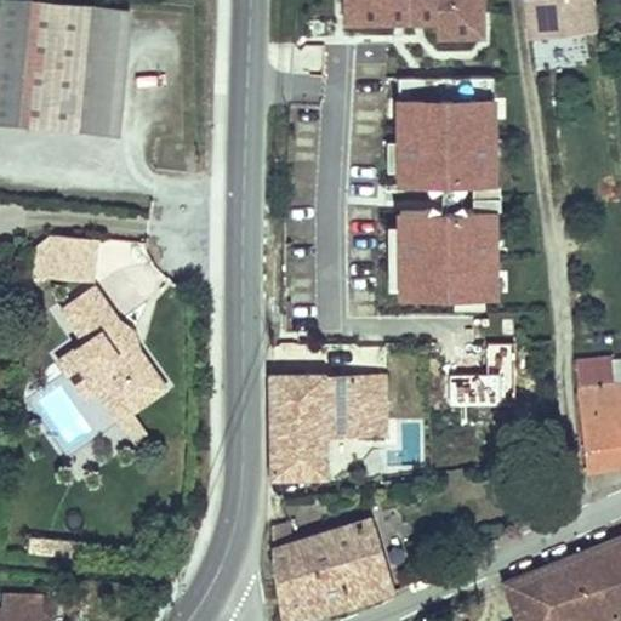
[(343,0),(345,28),(437,27),(437,43),(486,43),(486,0),(343,0)]
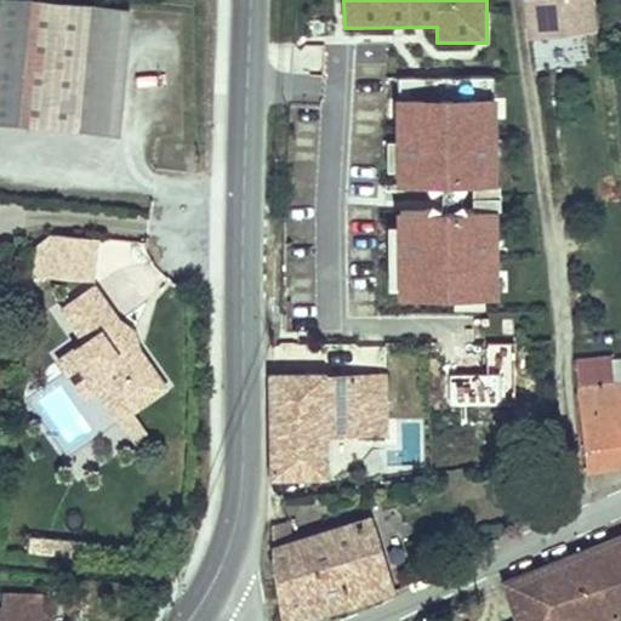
[(518,0),(522,34),(587,27),(585,0),(518,0)]
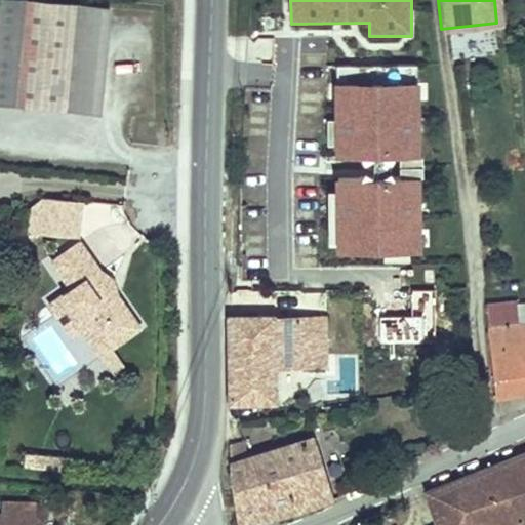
[(0,103),(91,111),(102,14),(0,4),(0,103)]
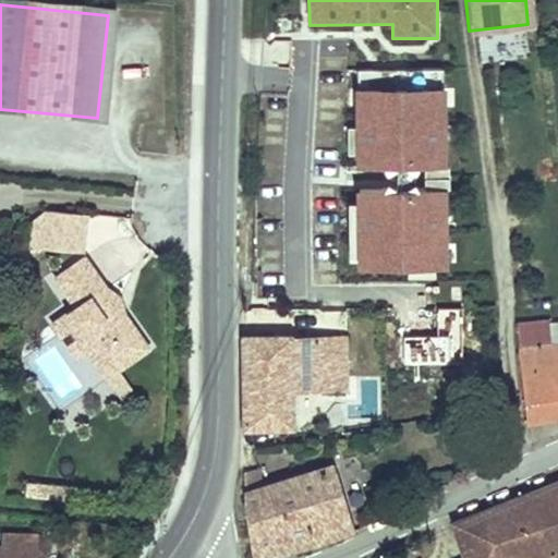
[(448,92),(356,91),(355,169),(425,169),(447,170),(448,92)]
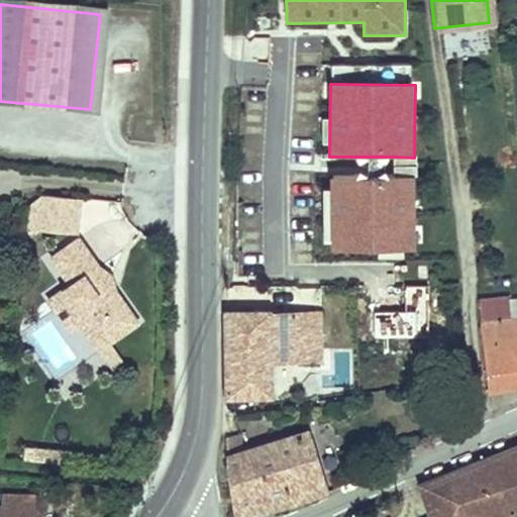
[(414,158),(394,157),(394,180),(415,181),(419,181),(419,158),(414,158)]
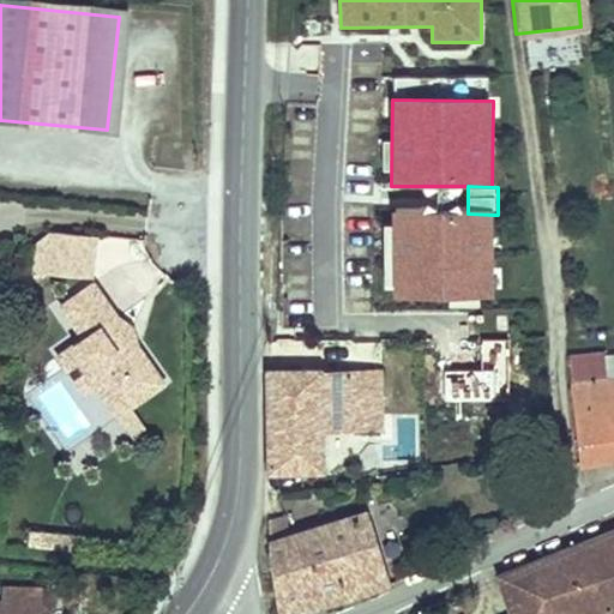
[(492,298),(493,215),(468,214),(393,214),(392,296),(492,298)]
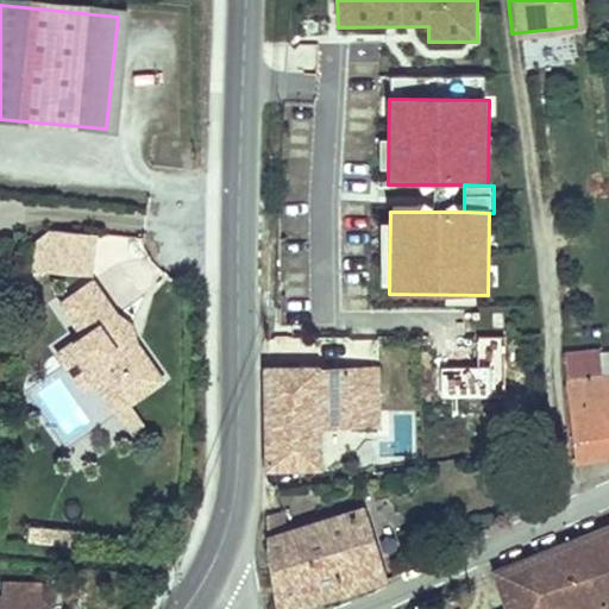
[(96,236),(48,232),(37,240),(35,271),(94,275),(96,236)]
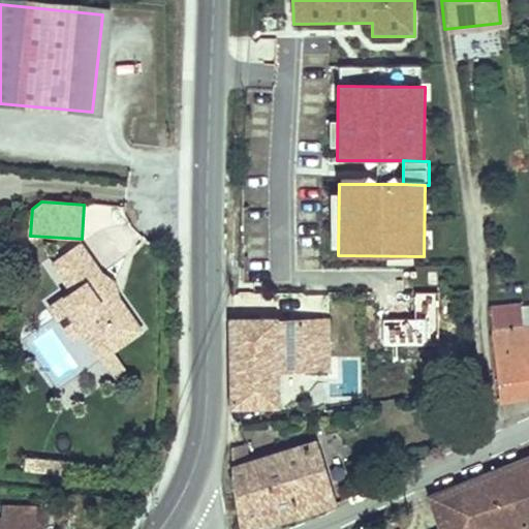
[(100,274),(78,245),(53,263),(71,287),(50,304),(72,334),(82,325),(91,319),(114,348),(141,327),(116,296),(111,300),(94,279),(100,274)]
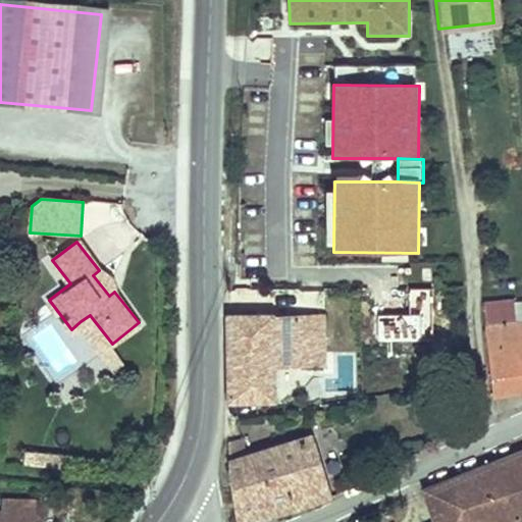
[(112,276),(99,270),(93,275),(109,296),(114,292),(112,276)]
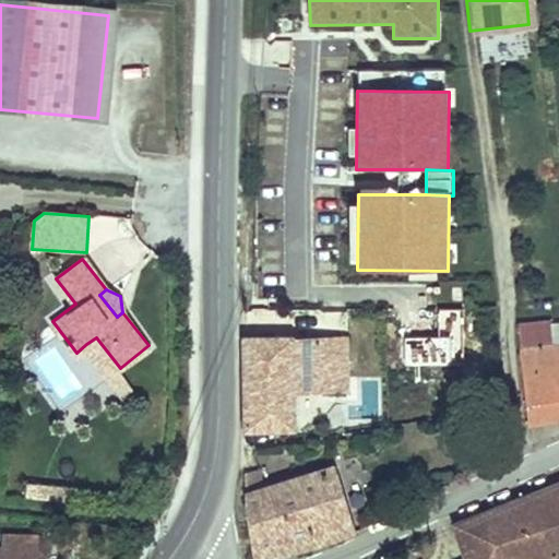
[(438,339),(405,339),(405,366),(452,366),(452,358),(463,358),(463,310),(438,310),(438,339)]
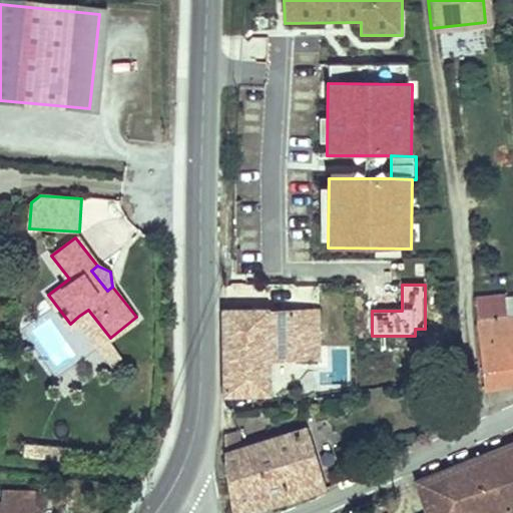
[(495,386),(512,382),(512,315),(499,317),(497,296),(474,299),(481,389),(495,386)]
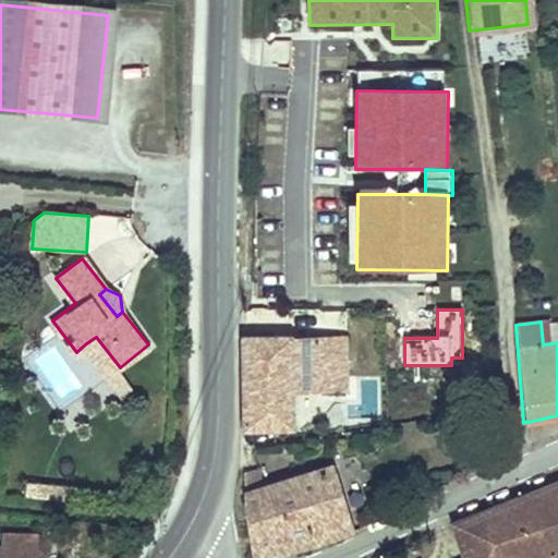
[(120,367),(96,337),(86,343),(110,374),(120,367)]
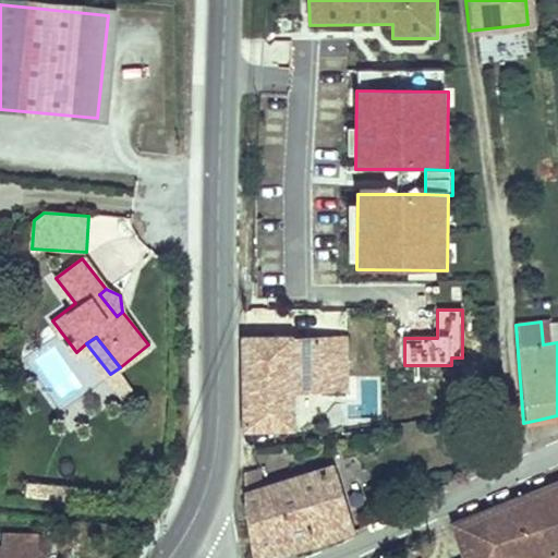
[(343,337),(240,338),(240,378),(241,427),(294,427),(293,396),(348,395),(343,337)]
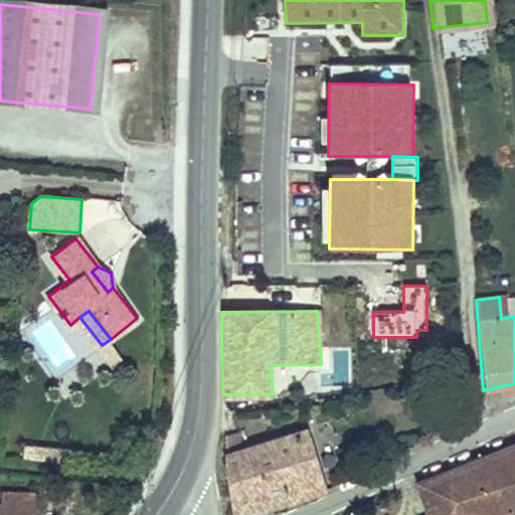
[(268,427),(224,435),(226,479),(230,514),(235,514),(301,497),(324,487),(309,430),(270,438),(268,427)]
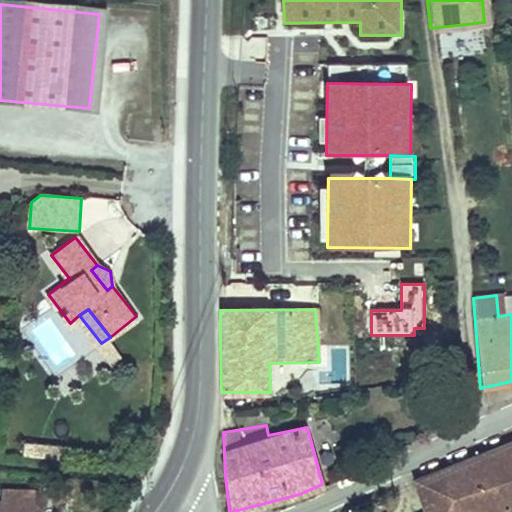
[(511,510),(511,444),(511,443),(465,462),(478,503),(492,497),(497,511),(509,511),(511,511),(511,510)]
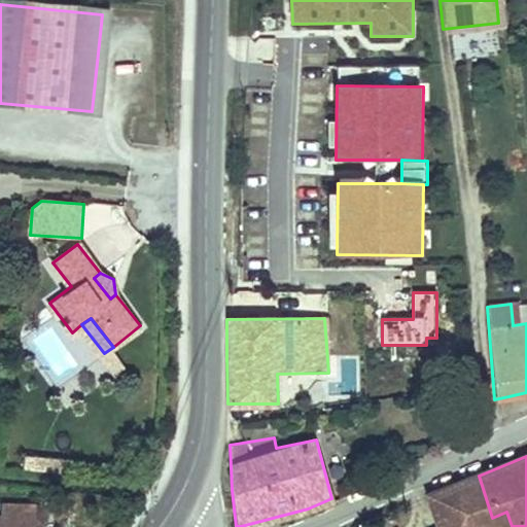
[(492,518),(479,476),(456,486),(466,518),(469,526),(465,526),(526,526),(524,526),(512,526),(506,512),(492,518)]
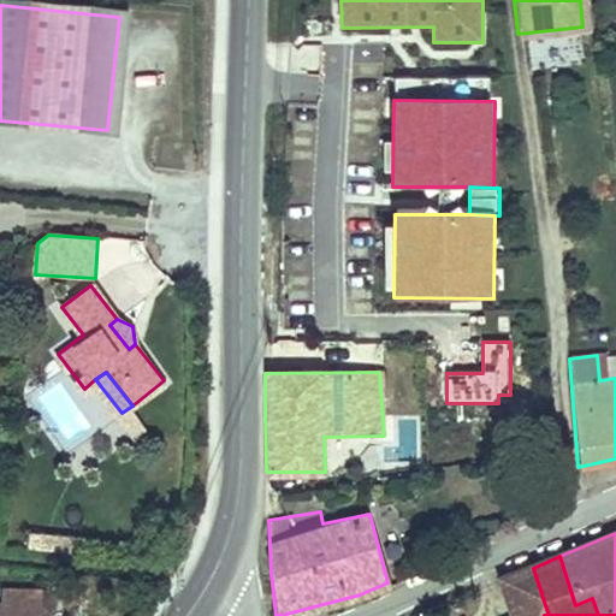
[(515,615),(544,615),(549,615),(545,605),(533,568),(504,581),(515,615)]
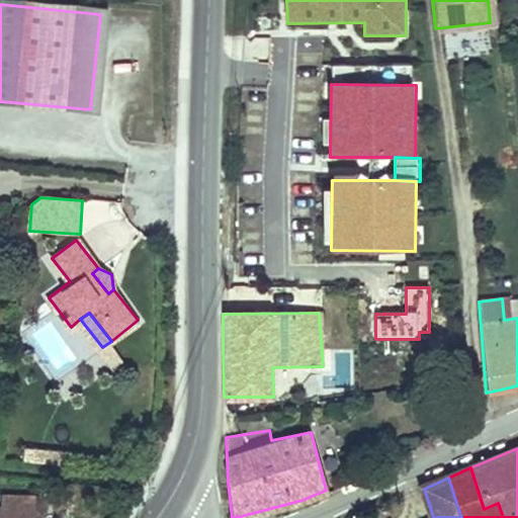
[(0,517),(62,517),(62,499),(4,498),(3,510),(0,510),(0,517)]
